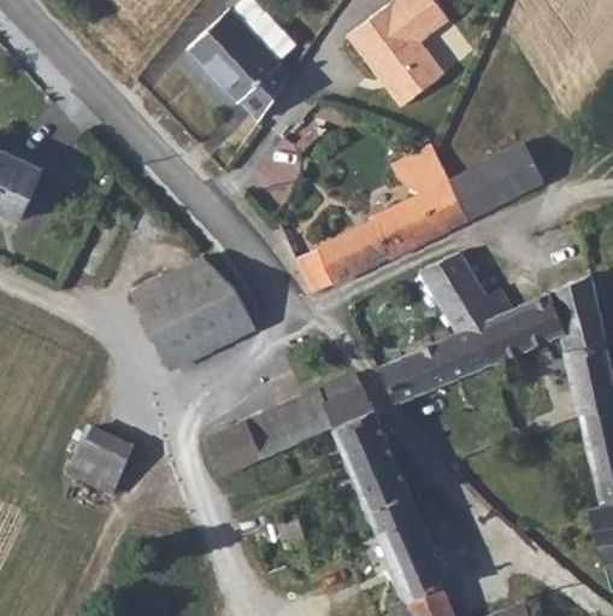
[(240,101),(253,124),(289,77),(275,60),(294,48),(253,0),(245,0),(235,12),(231,9),(186,46),(231,105),(240,101)]
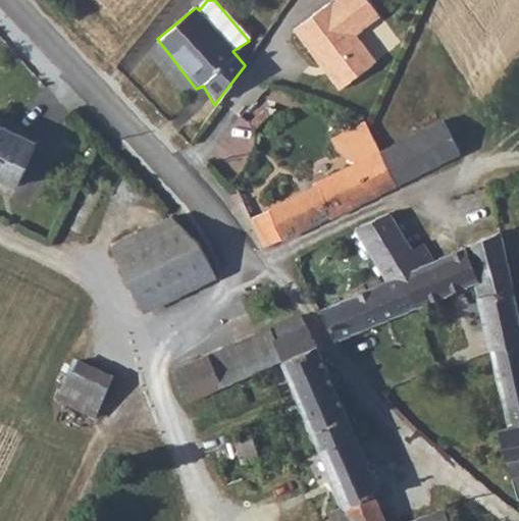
[(328,5),(290,33),(334,95),(371,66),(350,38),(376,20),(361,0),(342,0),(329,8),(328,5)]
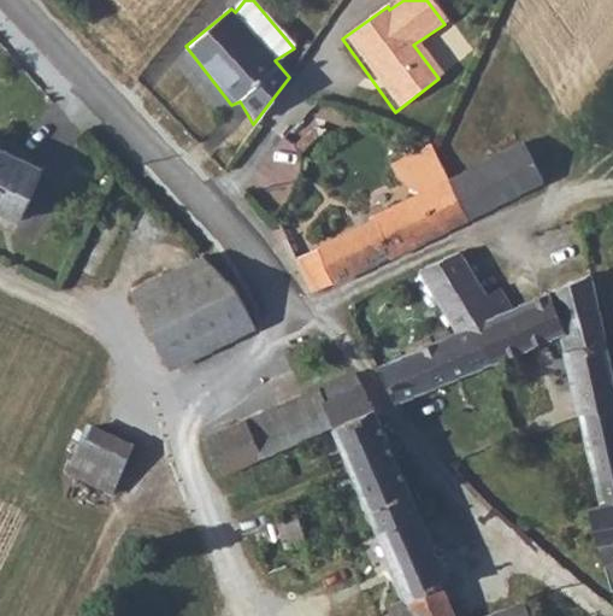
[(429,189),(448,226),(541,176),(525,139),(429,189)]
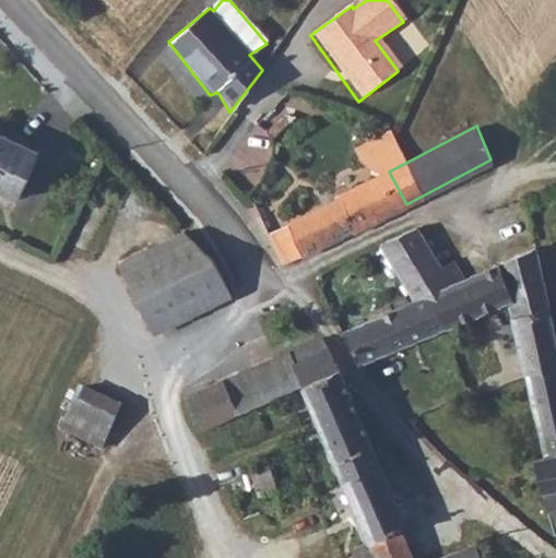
[(0,185),(23,197),(45,149),(0,128),(0,185)]
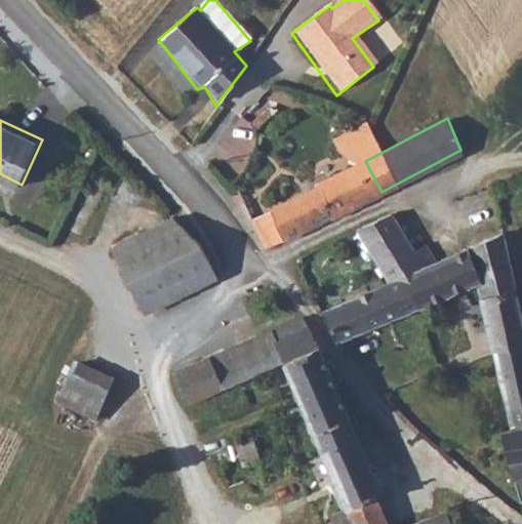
[(251,224),(264,249),(330,214),(331,217),(382,192),(365,161),(316,187),(318,191),(251,224)]
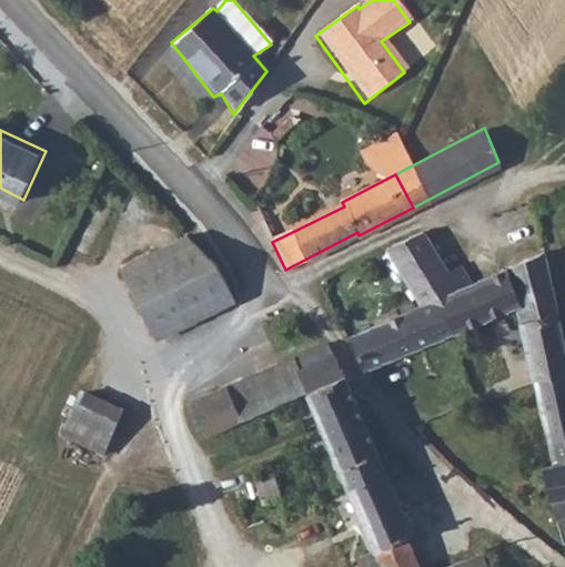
[(518,309),(534,378),(564,371),(564,338),(545,250),(475,282),(460,259),(447,267),(422,230),(386,245),(424,305),(435,300),(450,337),(518,309)]
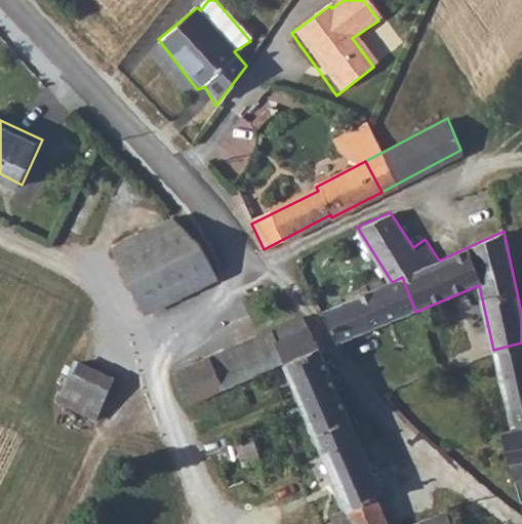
[(109,251),(144,316),(216,279),(197,244),(168,219),(109,251)]
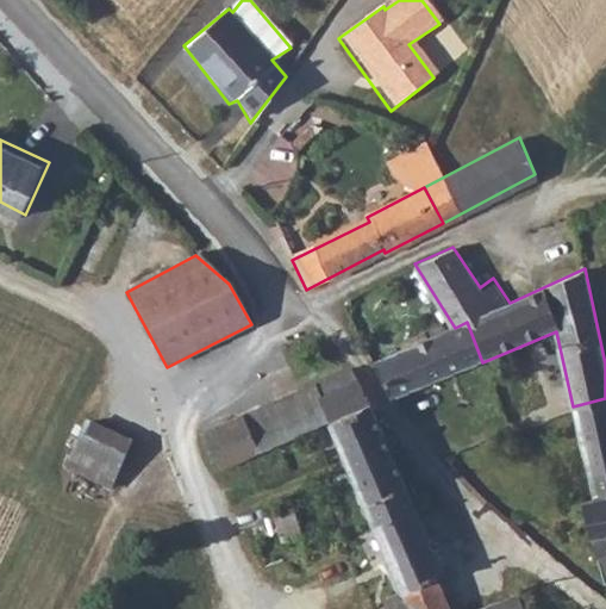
[(467,322),(455,328),(373,362),(392,401),(482,362),(467,322)]
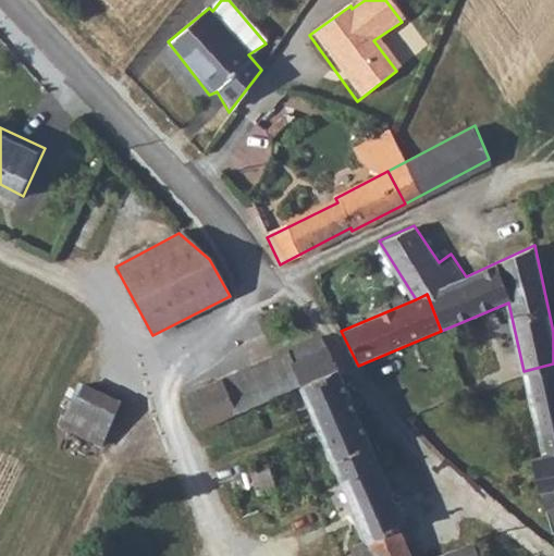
[(500,353),(515,350),(511,320),(495,322),(500,353)]
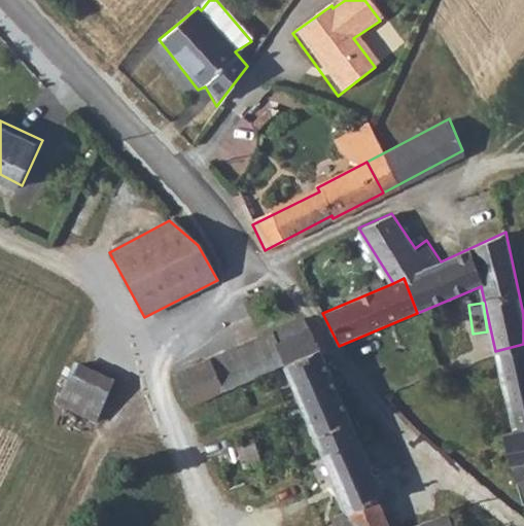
[(302,321),(209,362),(221,394),(282,370),(275,348),(310,331),(302,321)]
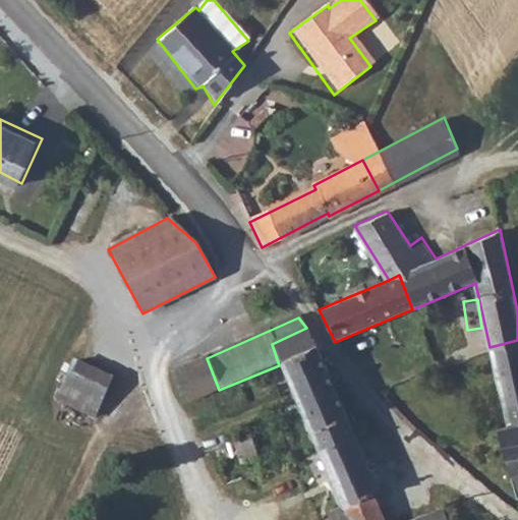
[(319,347),(307,330),(306,328),(272,344),(279,365),(295,400),(334,384),(319,347)]
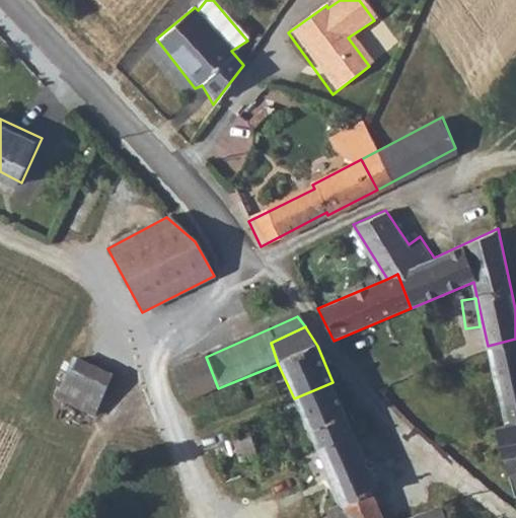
[(515,339),(488,346),(503,405),(515,402),(515,339)]
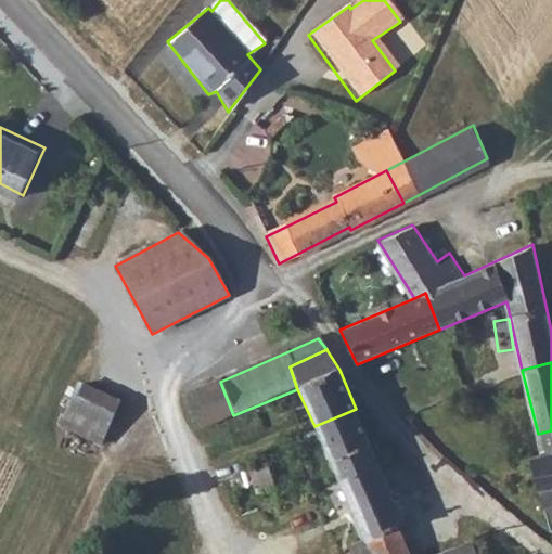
[(61,425),(102,446),(124,401),(84,381),(61,425)]
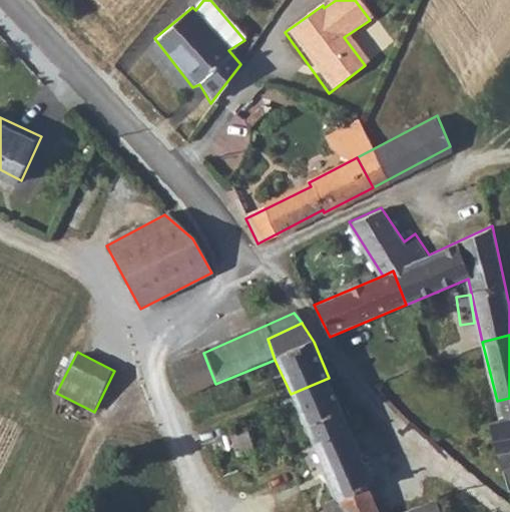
[(171,367),(185,396),(215,384),(203,353),(171,367)]
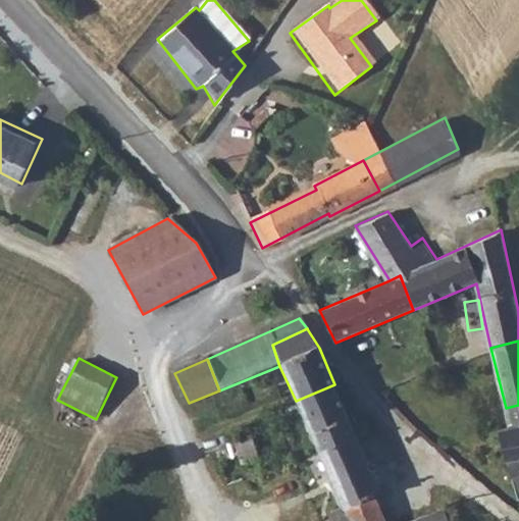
[(296,401),(316,450),(356,431),(334,384),(296,401)]
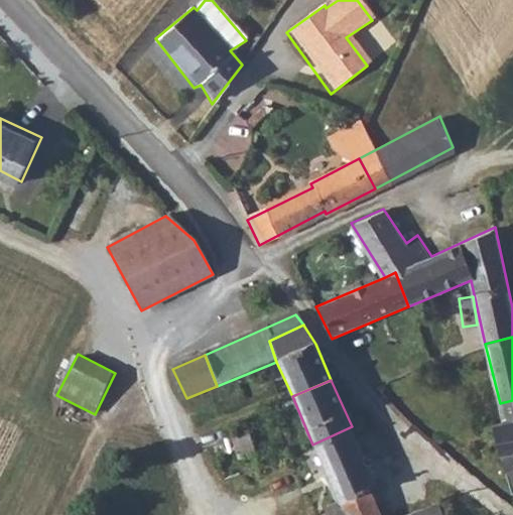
[(511,452),(512,460),(512,400),(500,403),(505,422),(494,425),(500,456),(511,452)]
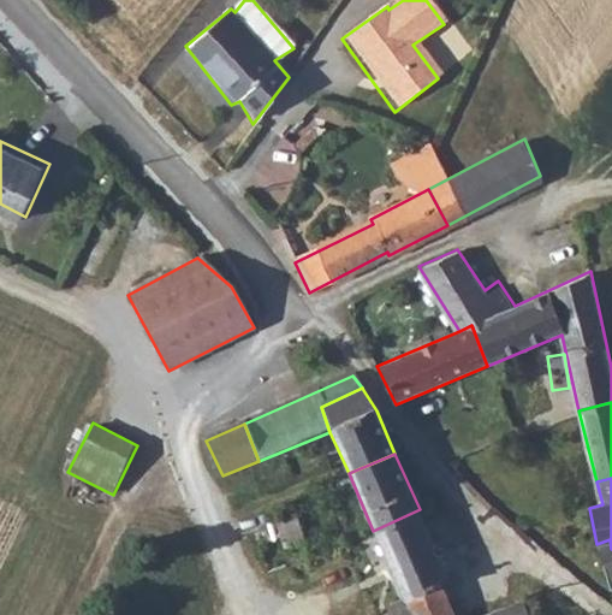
[(302,539),(292,507),(269,515),(279,547),(302,539)]
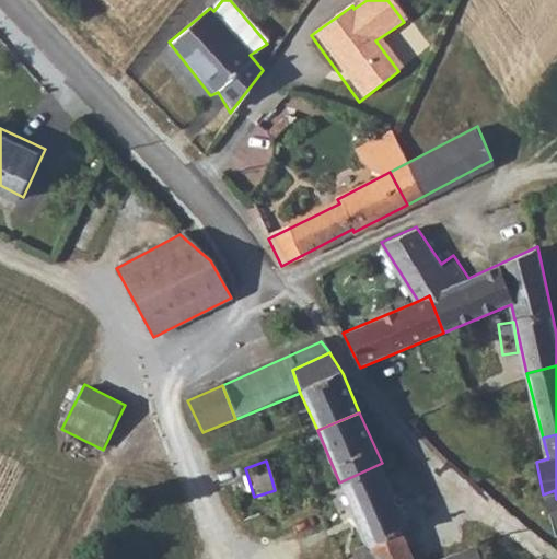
[(415,558),(402,532),(409,526),(382,463),(339,482),(368,543),(354,549),(358,558),(415,558)]
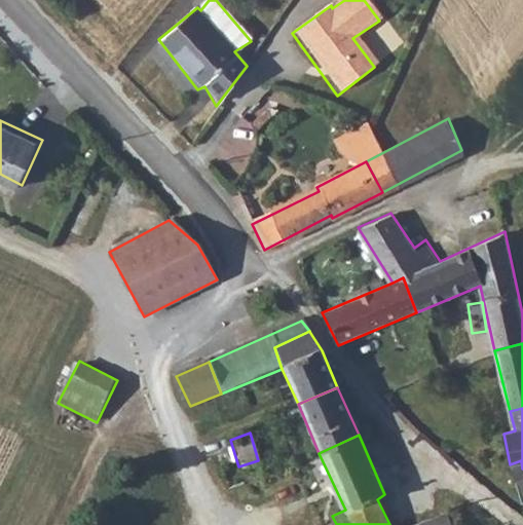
[(452,524),(447,515),(420,524),(452,524)]
